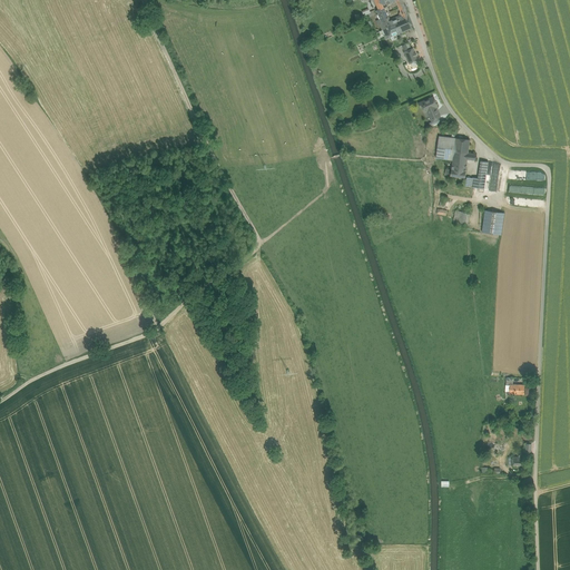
[(374,0),(379,10),(383,8),(383,6),(385,5),(383,0),(374,0)]
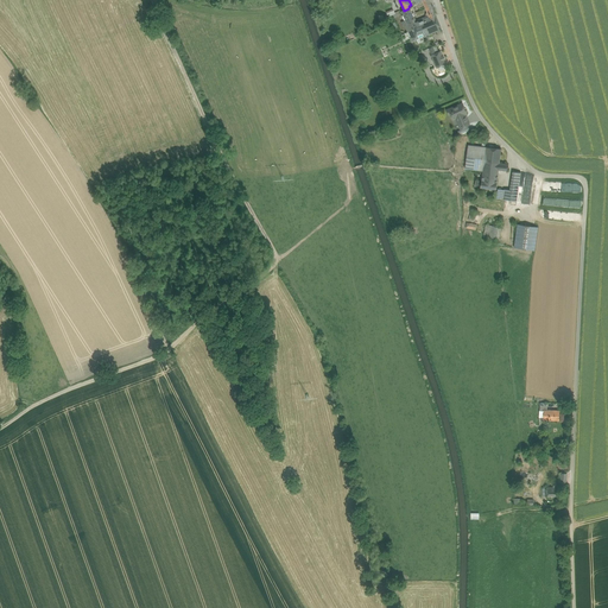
[(429,16),(435,13),(429,0),(422,0),(429,16)]
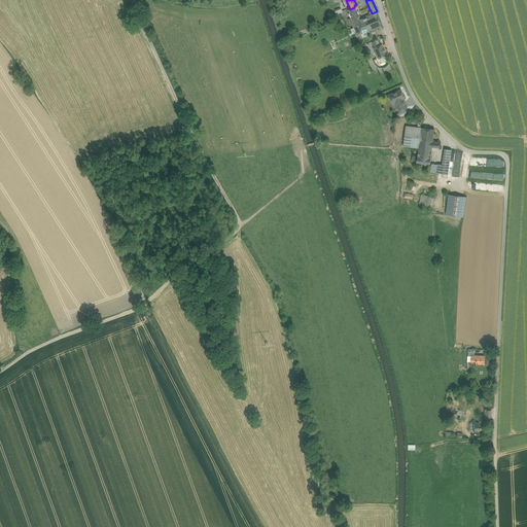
[(360,19),(354,7),(350,9),(348,9),(354,22),(355,22),(355,21),(360,19)]
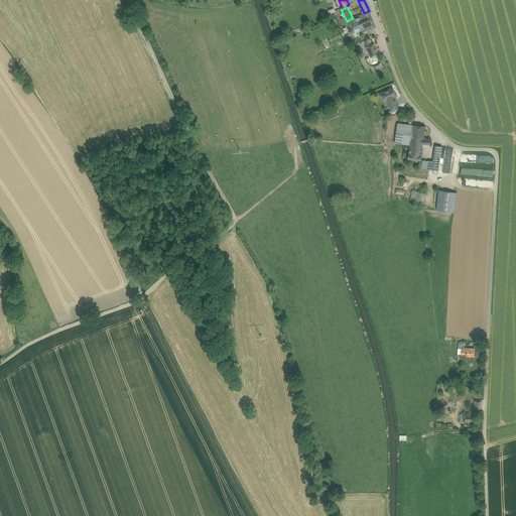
[(364,13),(363,13),(364,14),(355,17),(361,31),(375,25),(369,11),(364,13)]
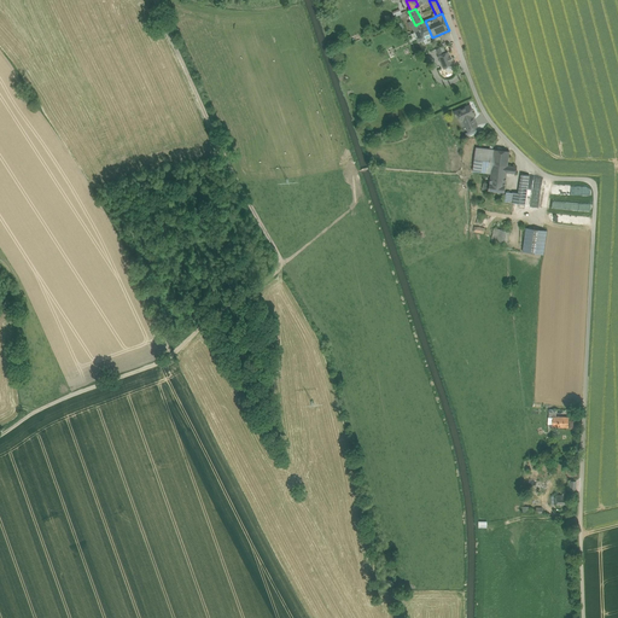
[(417,25),(424,40),(432,38),(425,21),(423,22),(417,24),(417,25)]
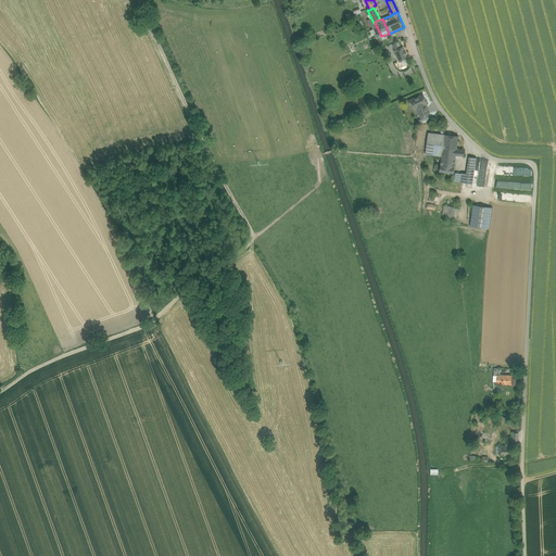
[(381,36),(375,23),(374,23),(370,24),(377,38),(381,36)]
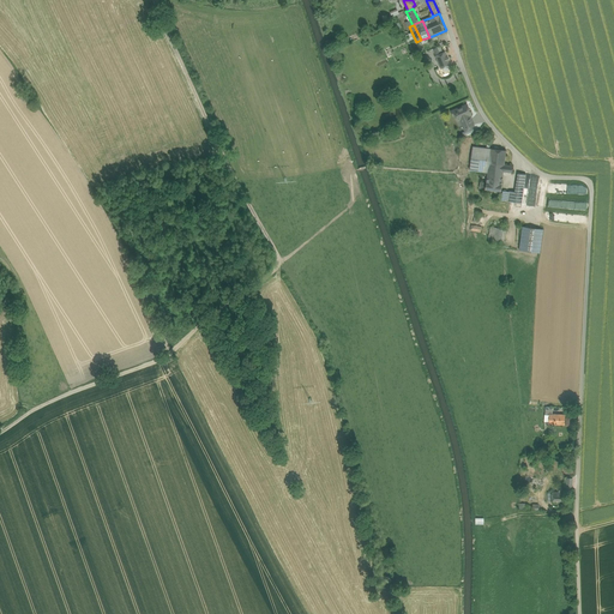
[(450,65),(445,53),(443,53),(435,56),(441,68),(450,65)]
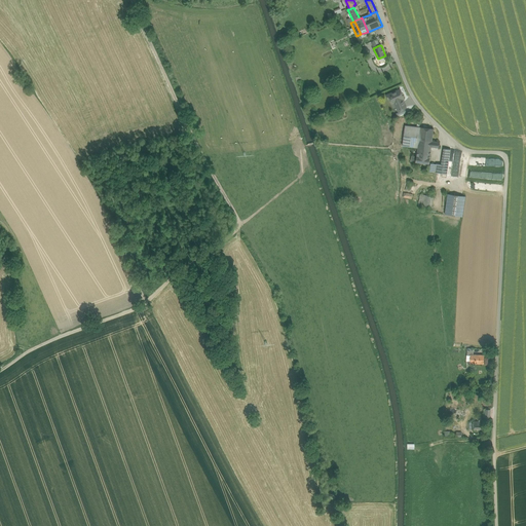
[(396,105),(404,102),(402,99),(404,99),(400,89),(389,95),(390,98),(392,103),(395,102),(396,105)]
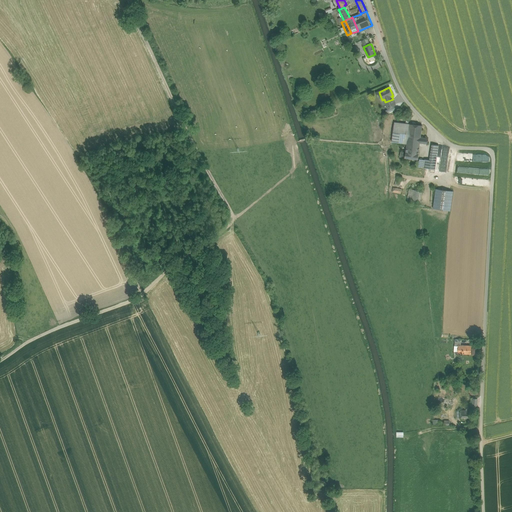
[(393,99),(385,102),(388,108),(395,105),(393,99)]
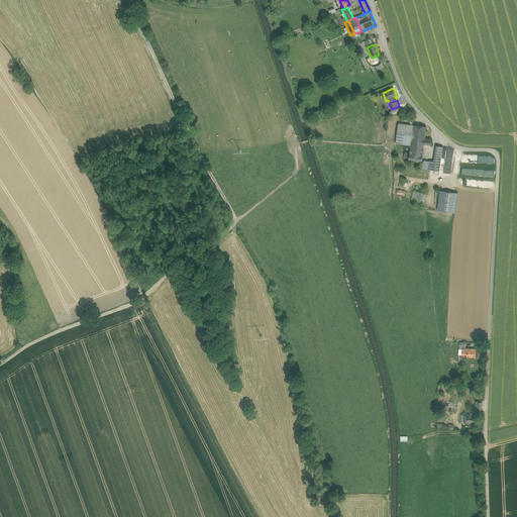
[(411,147),(414,125),(399,123),(396,143),(410,145),(410,146),(411,147)]
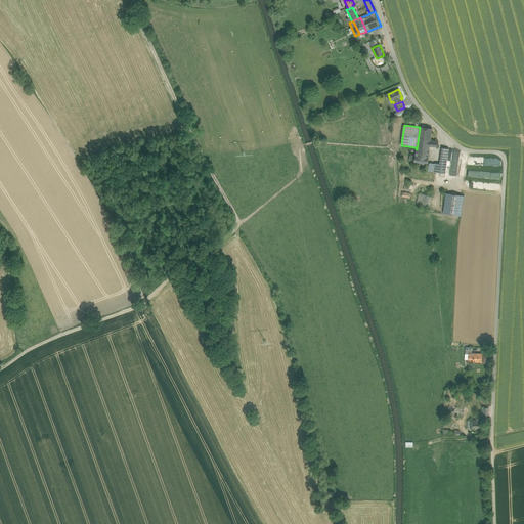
[(420,127),(417,149),(417,153),(429,154),(430,146),(431,140),(432,129),(420,127)]
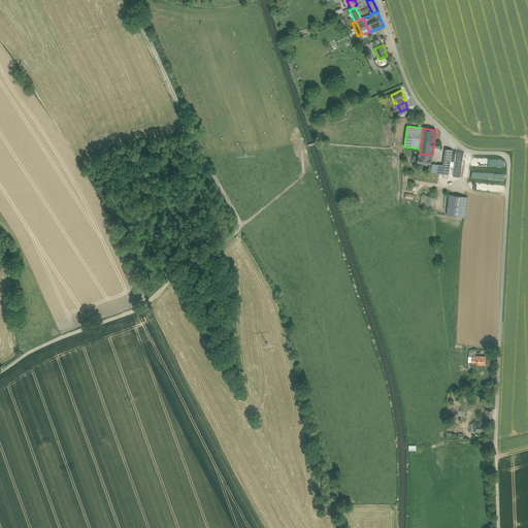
[(443,166),(450,167),(452,150),(446,149),(443,166)]
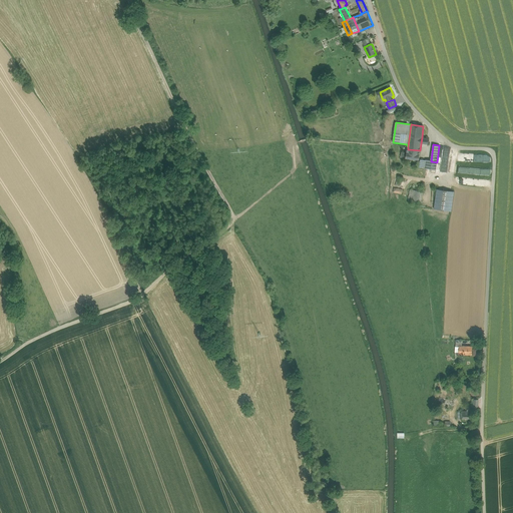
[(408,152),(407,158),(419,159),(420,150),(408,149),(408,152)]
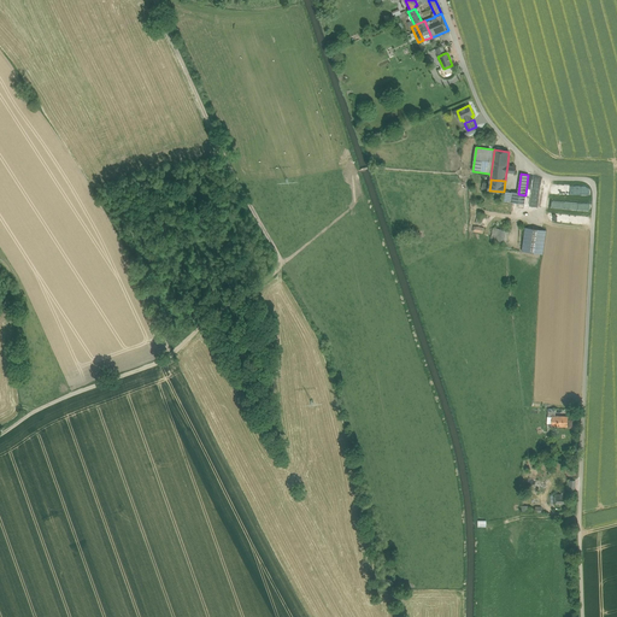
[(526,195),(518,194),(513,193),(512,203),(524,204),(526,195)]
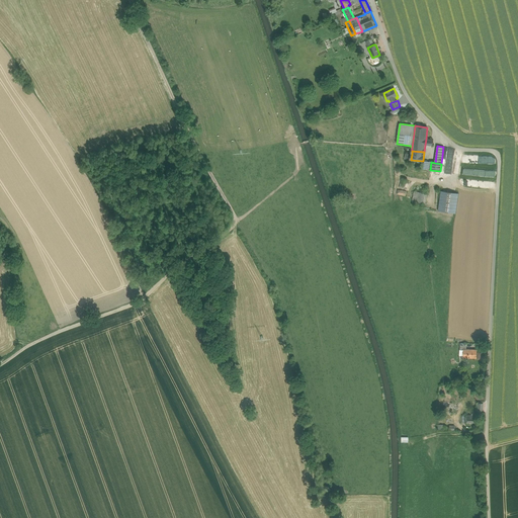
[(398,189),(397,194),(405,195),(407,188),(405,187),(404,187),(404,190),(398,189)]
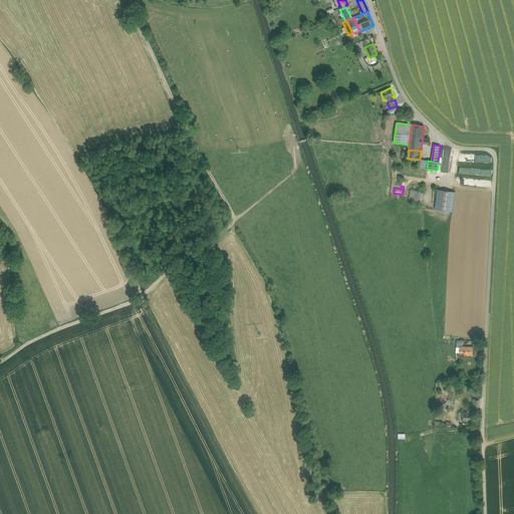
[(423,191),(411,188),(409,202),(420,204),(423,191)]
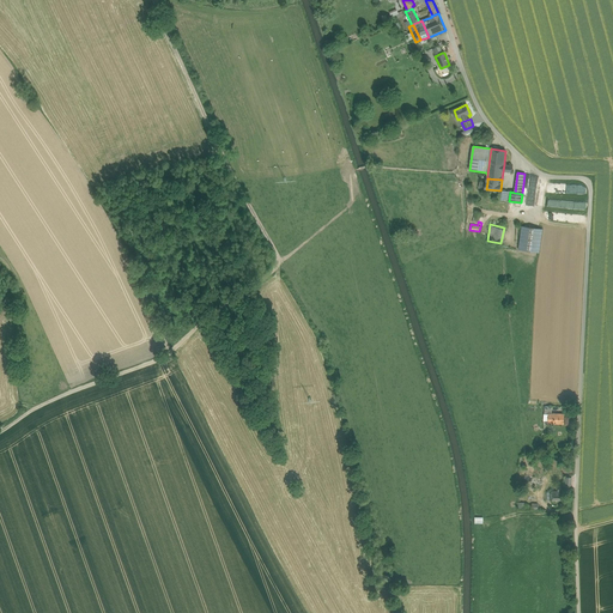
[(542,229),(522,226),(519,249),(539,252),(542,229)]
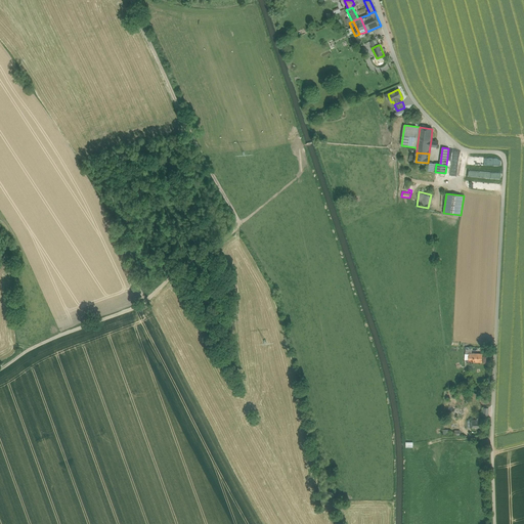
[(482,357),(482,353),(472,353),(469,353),(469,361),(481,362),(482,357)]
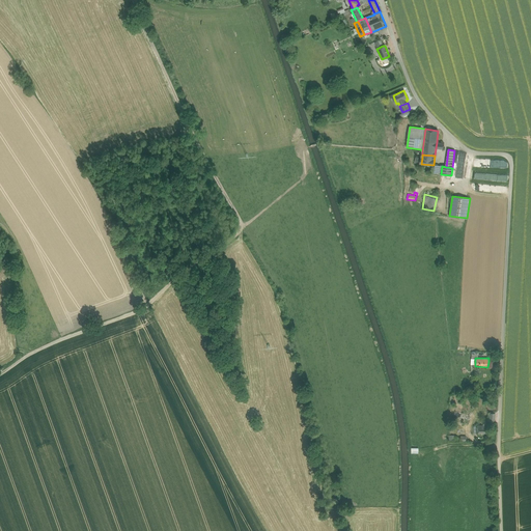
[(488,436),(488,422),(485,423),(485,425),(478,425),(478,434),(478,436),(488,436)]
